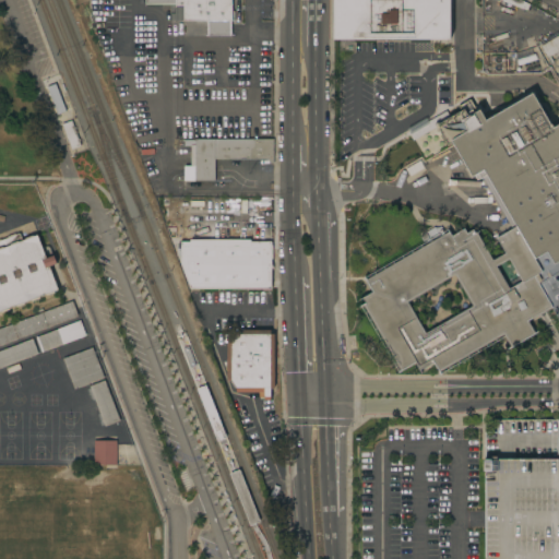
[(230,0),(230,21),(230,36),(207,35),(207,19),(182,19),(182,3),(145,3),(144,0),(230,0)]
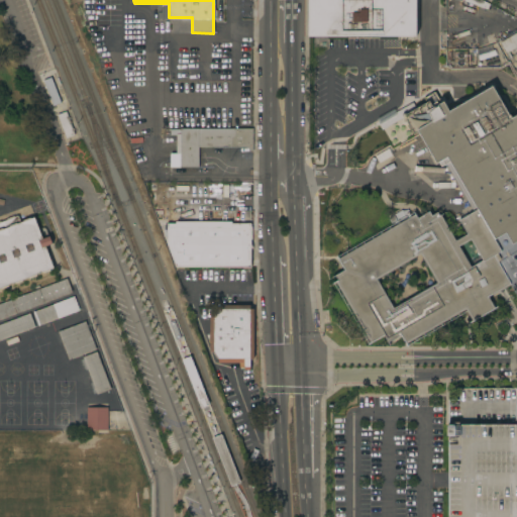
[(309,0),(309,36),(416,36),(416,0),(309,0)]
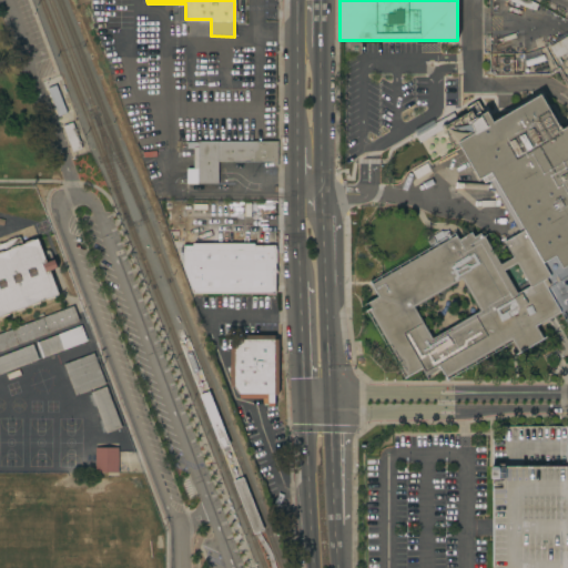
[(536,10),(510,1),(510,0),(528,0),(533,2),(538,4),(536,10)]
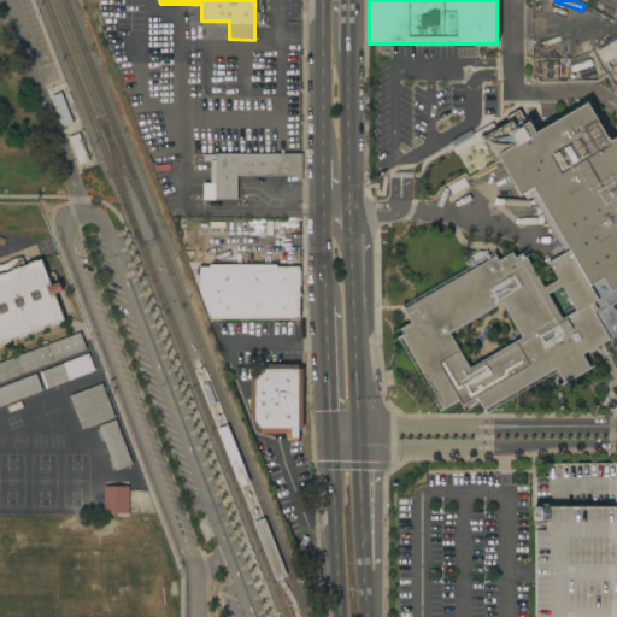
[(616,39),(616,54),(604,63),(597,51),(616,39)]
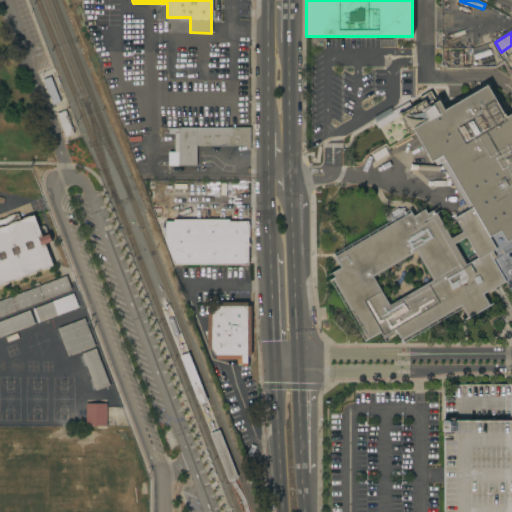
[(463,66),(450,66),(450,51),(463,51),(463,66)]
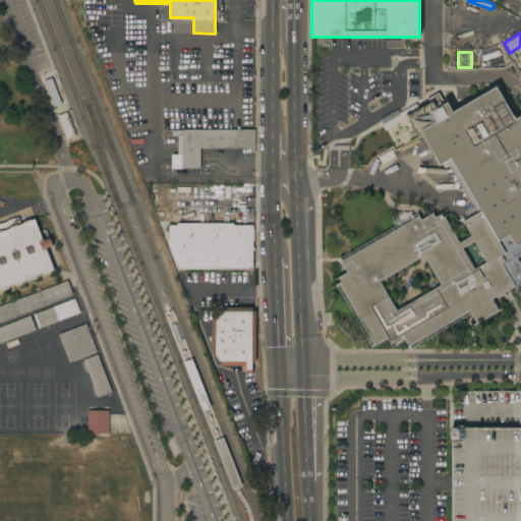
[(62,104),(53,107),(44,80),(52,77),(62,104)]
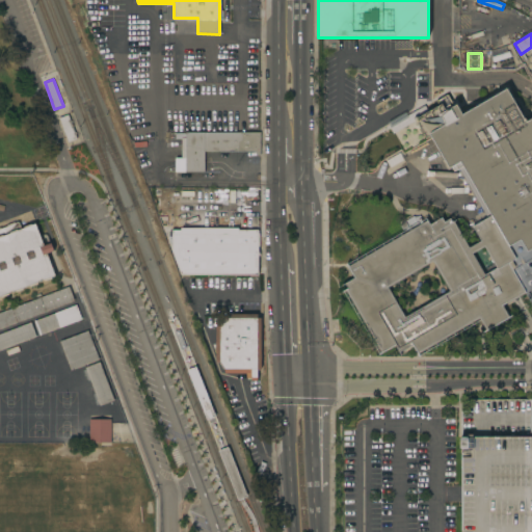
[(507,88),(526,122),(531,117),(531,248),(528,251),(521,240),(509,246),(515,259),(512,261),(515,267),(512,269),(526,293),(507,303),(507,302),(502,306),(509,317),(486,330),(479,318),(418,353),(413,344),(400,352),(395,344),(381,352),(345,290),(348,288),(345,284),(355,277),(348,266),(407,232),(405,229),(402,230),(400,225),(403,223),(402,222),(414,216),(417,216),(418,216),(420,215),(424,222),(427,220),(430,224),(442,217),(444,222),(450,218),(452,222),(454,221),(470,247),(481,241),(472,224),(480,219),(481,221),(487,218),(458,169),(454,171),(452,167),(450,168),(429,133),(442,126),(432,109),(451,99),(455,105),(457,104),(462,114),(507,88)]
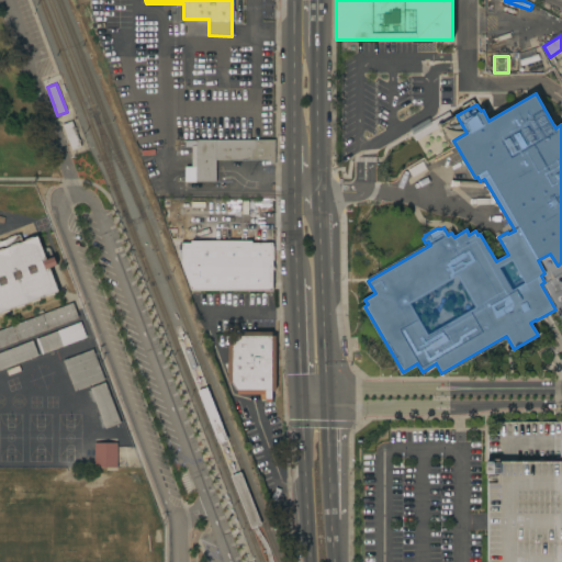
[(197,139),(276,141),(274,165),(270,165),(271,160),(267,160),(257,160),(257,168),(229,168),(229,160),(216,160),(216,181),(195,181),(197,176),(191,176),(192,146),(197,146),(197,139)]
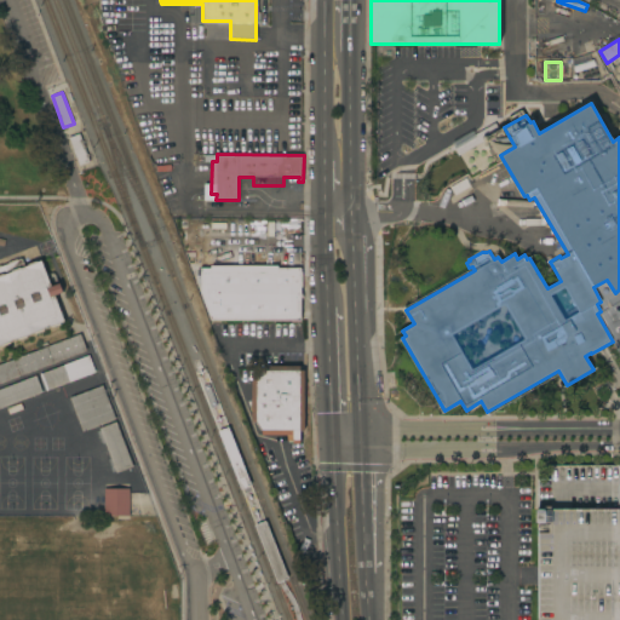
[(277,225),(277,269),(304,269),(304,316),(300,316),(300,321),(211,321),(201,292),(201,265),(207,265),(207,268),(211,269),(211,267),(210,267),(210,256),(211,256),(211,225),(277,225)]
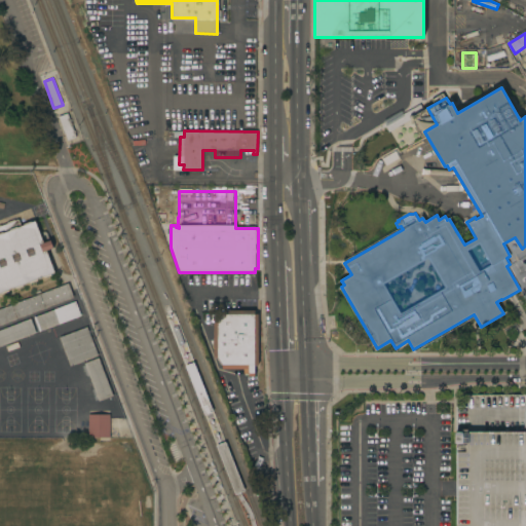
[(0,226),(19,220),(21,226),(35,221),(43,243),(50,240),(53,248),(46,251),(54,272),(0,293),(0,226)]
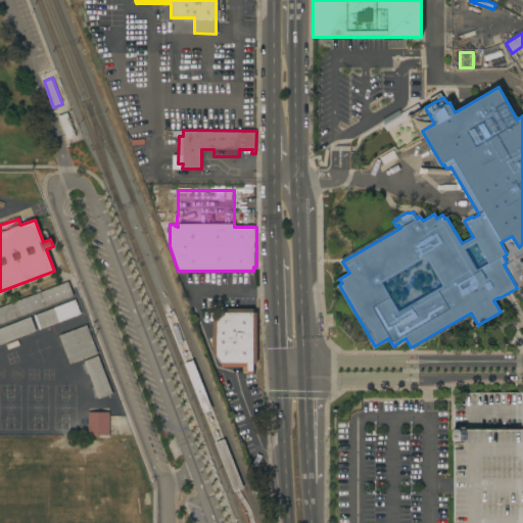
[(522,296),(519,289),(507,267),(522,256),(522,296)]
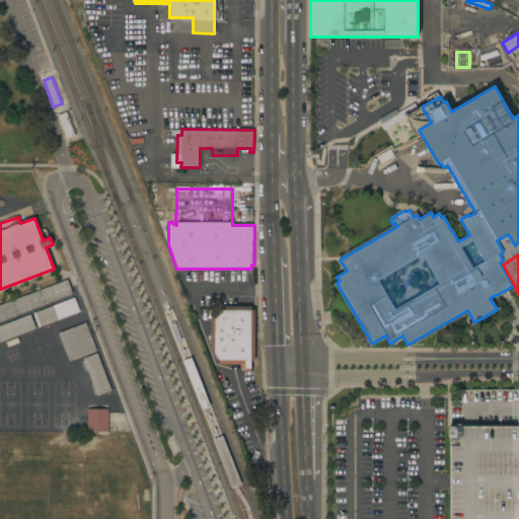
[(68,280),(73,293),(46,304),(40,290),(68,280)]
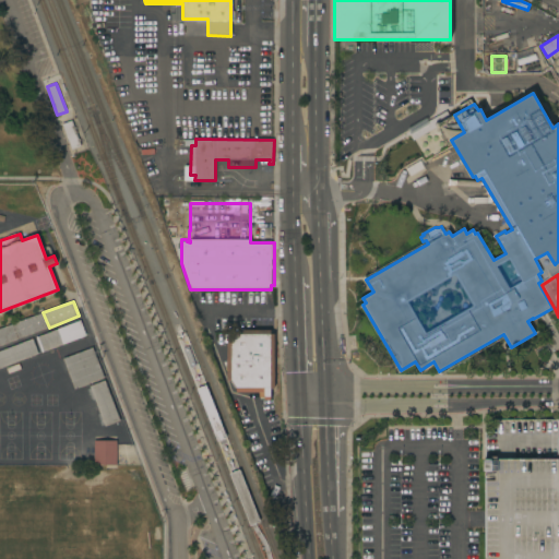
[(0,328),(43,312),(48,328),(0,345),(0,328)]
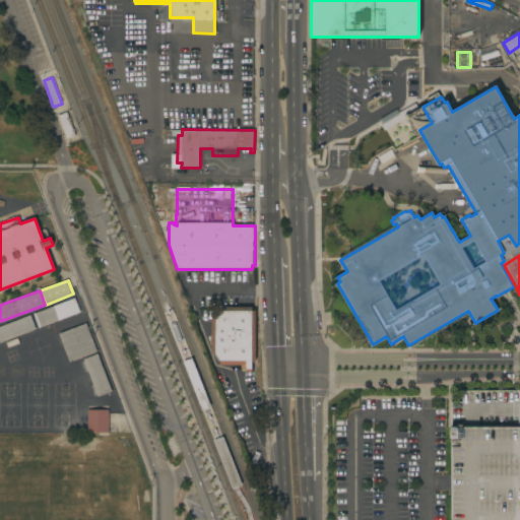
[(74,299),(80,312),(39,328),(34,314),(74,299)]
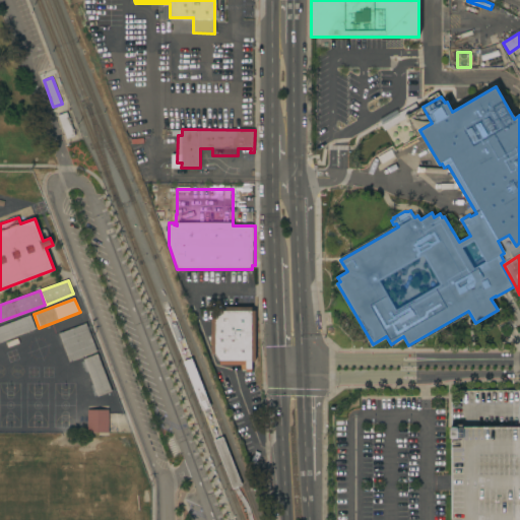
[(255,361),(252,361),(252,372),(246,372),(246,369),(241,369),(241,365),(220,365),(220,362),(215,353),(211,353),(211,316),(215,316),(219,312),(219,308),(252,308),(252,311),(255,311),(255,361)]
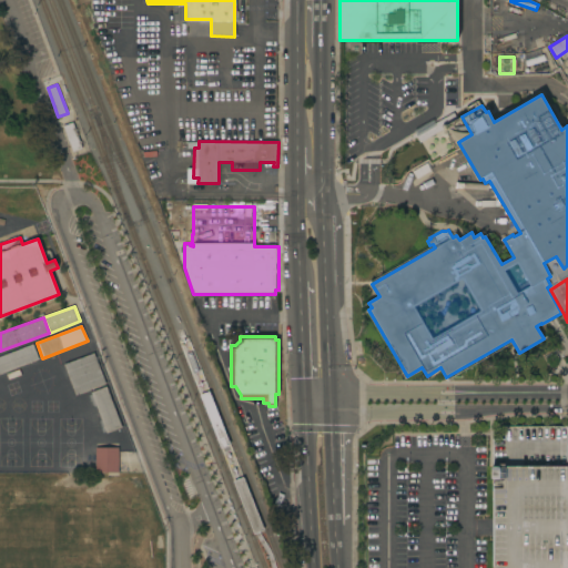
[(0,356),(33,344),(39,359),(0,374),(0,356)]
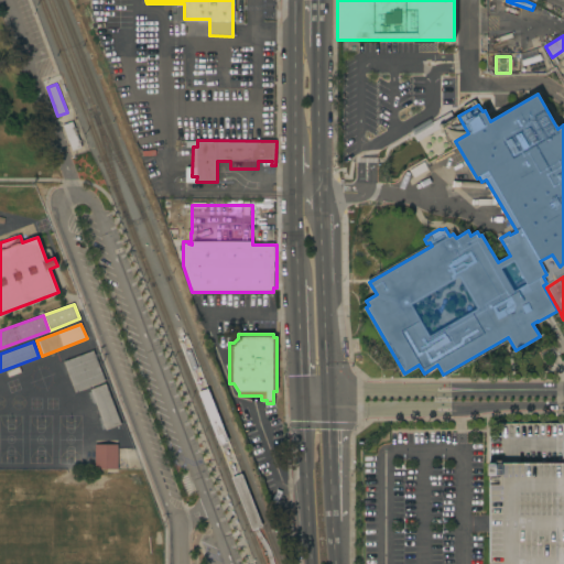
[(105,381),(75,392),(63,362),(94,350),(105,381)]
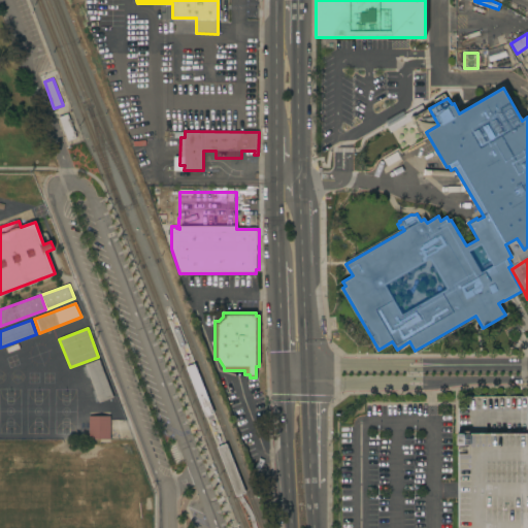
[(113,397),(99,402),(85,365),(99,359),(113,397)]
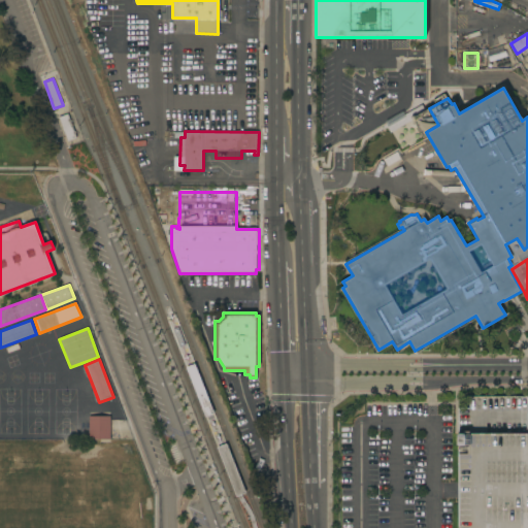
[(458,527),(458,408),(469,408),(469,397),(526,397),(526,396),(527,396),(527,527),(458,527)]
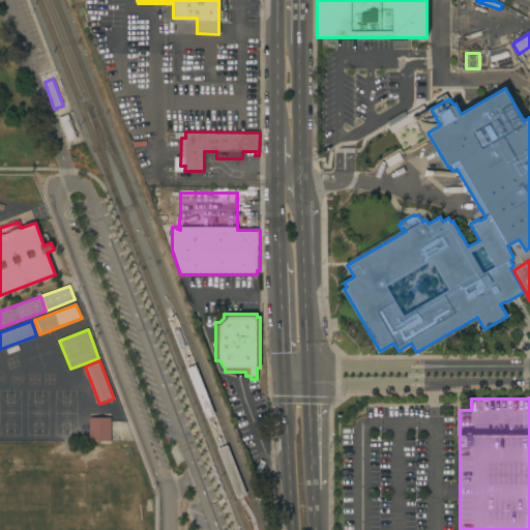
[(111,441),(89,441),(89,417),(111,417),(111,441)]
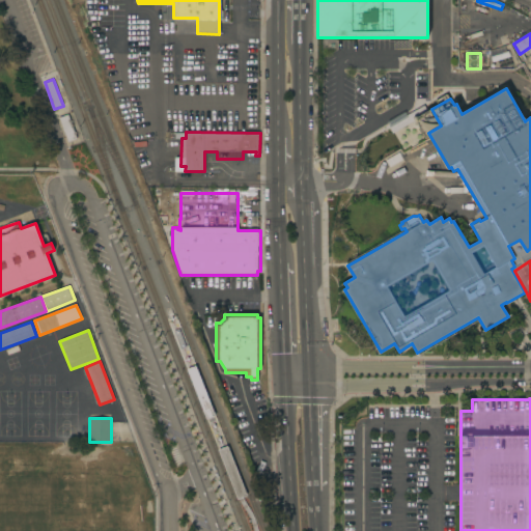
[(245,494),(235,497),(216,447),(225,444),(245,494)]
